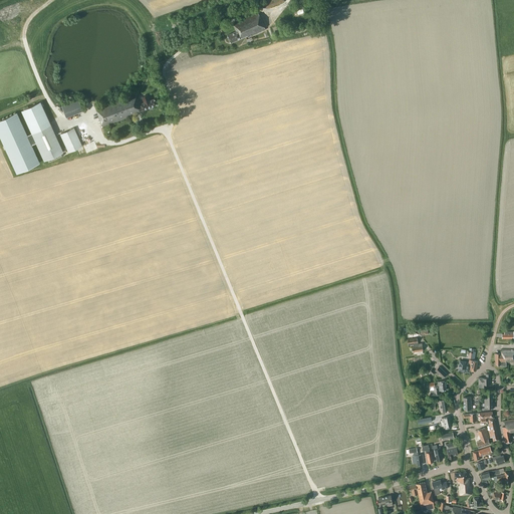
[(263,0),(267,8),(284,1),(283,0),(263,0)]
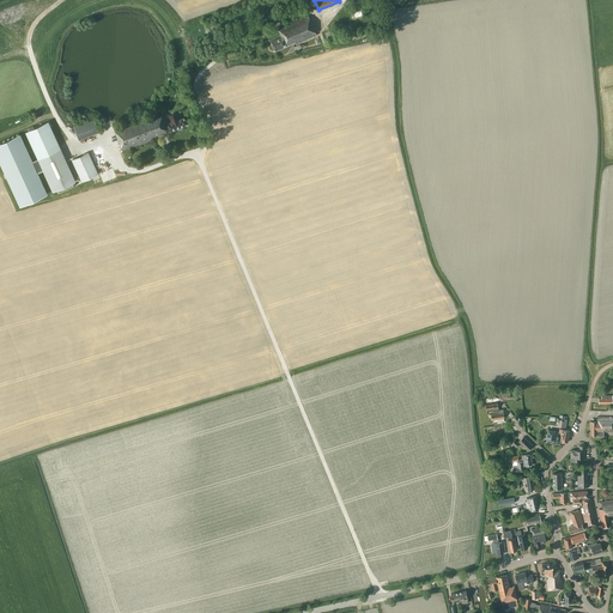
[(296,44),(316,35),(308,16),(278,29),(281,37),(272,42),(275,50),(295,42),(296,44)]
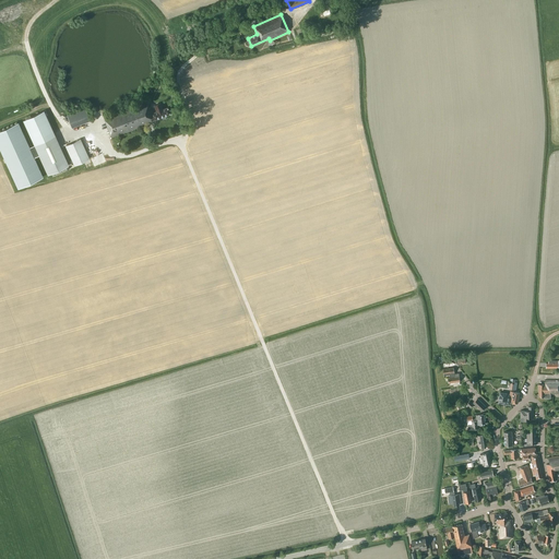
[(105,117),(113,138),(147,125),(144,116),(153,113),(149,100),(105,117)]
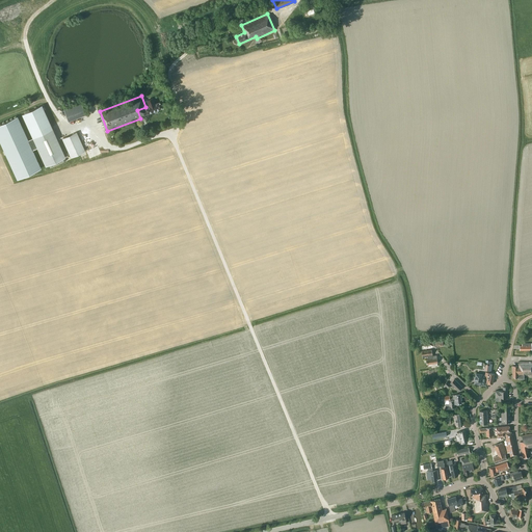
[(137,110),(140,118),(145,116),(145,114),(154,111),(155,112),(156,113),(158,112),(158,111),(159,110),(162,109),(160,102),(155,104),(153,98),(148,100),(150,106),(145,107),(137,110)]
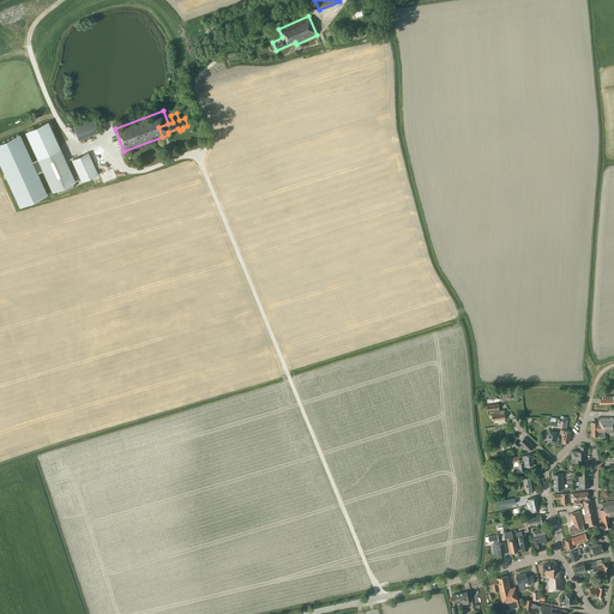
[(78,140),(98,133),(94,119),(73,126),(78,140)]
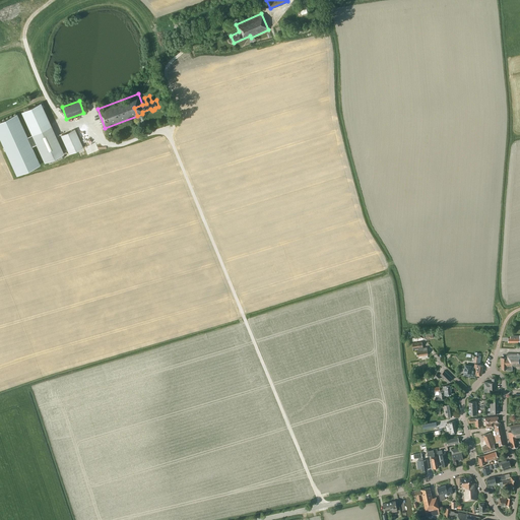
[(64,153),(41,103),(21,112),(31,135),(36,144),(44,163),(64,153)]
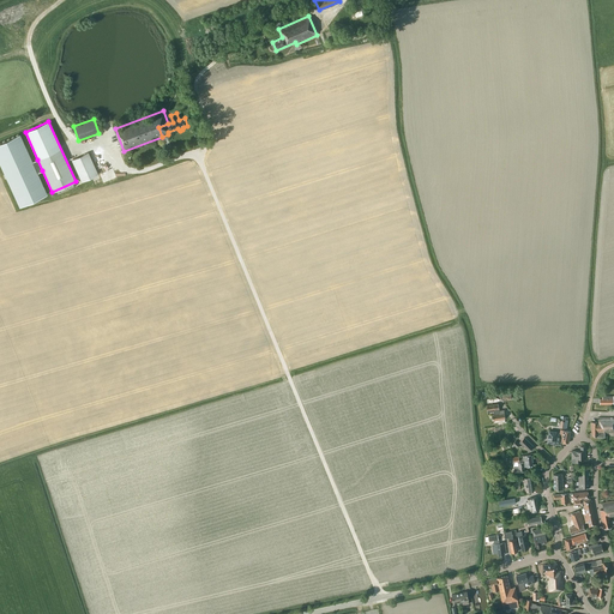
[(37,173),(42,170),(37,160),(32,162),(19,134),(0,143),(0,163),(19,206),(47,194),(37,173)]
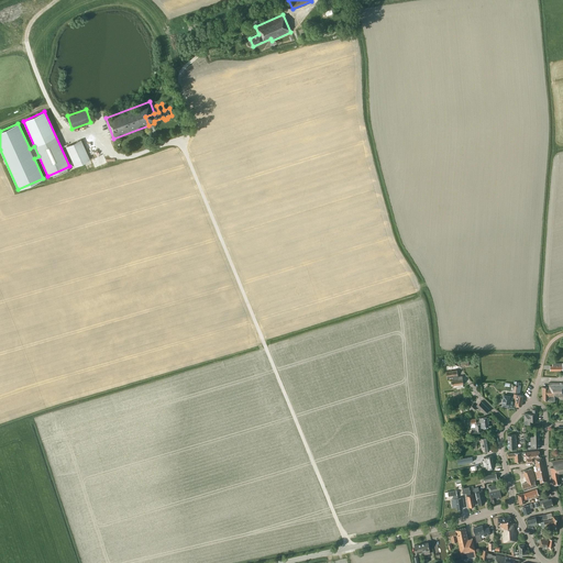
[(90,159),(80,140),(65,146),(75,167),(90,159)]
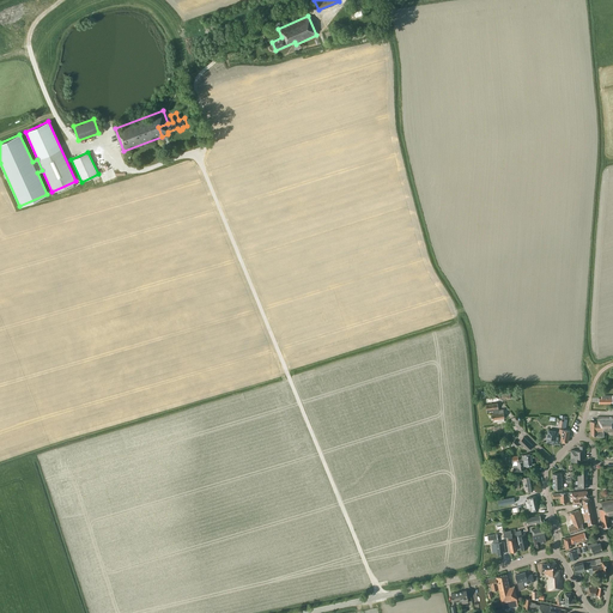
[(498,423),(504,422),(504,418),(503,410),(498,410),(498,402),(486,405),(487,412),(493,411),(493,413),(491,413),(492,419),(498,419),(498,423)]
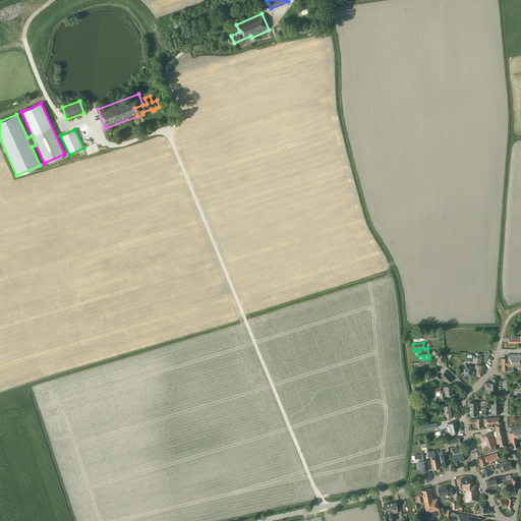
[(502,369),(508,369),(508,370),(513,370),(513,367),(520,366),(520,354),(508,354),(508,358),(502,358),(502,369)]
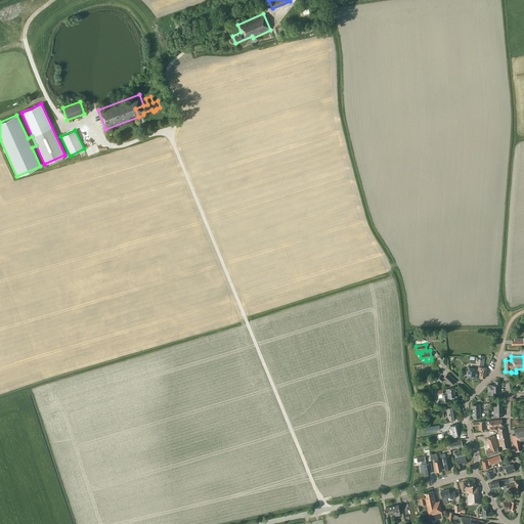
[(485,378),(487,368),(479,366),(478,369),(476,368),(470,367),(468,378),(479,379),(479,377),(485,378)]
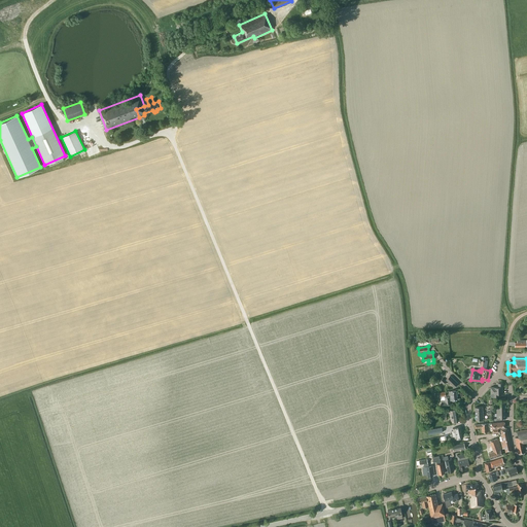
[(446,380),(454,387),(458,383),(450,376),(446,380)]
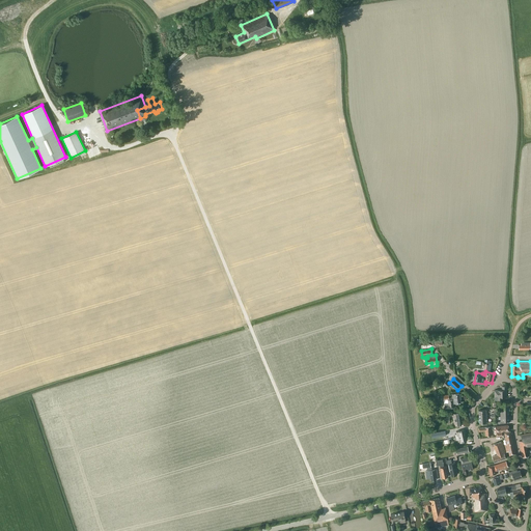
[(502,390),(498,390),(494,390),(495,397),(495,400),(502,400),(502,396),(507,396),(507,386),(502,386),(502,390)]
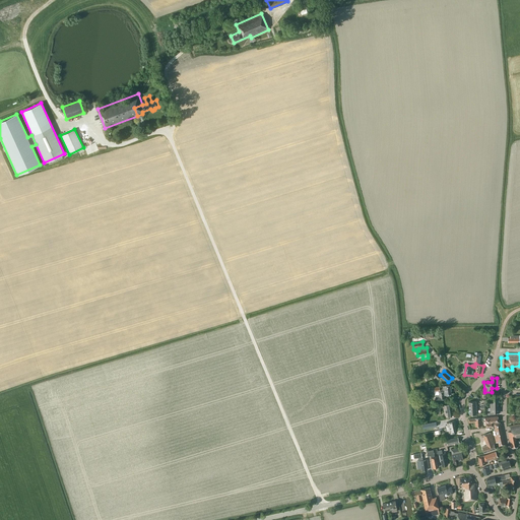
[(450,385),(442,386),(434,387),(436,403),(440,402),(440,399),(445,399),(444,395),(451,394),(450,385)]
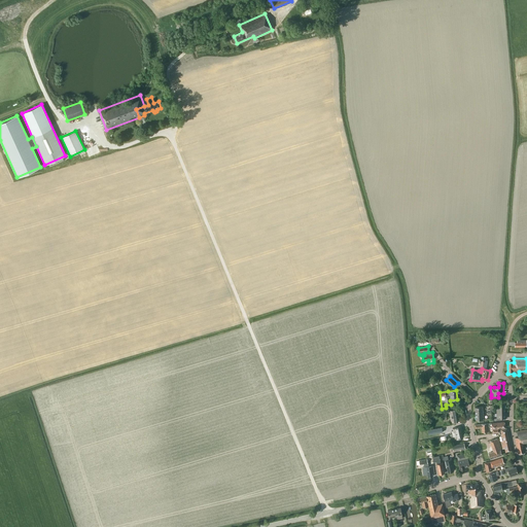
[(505,409),(506,409),(506,398),(496,398),(496,403),(498,403),(498,409),(505,409)]
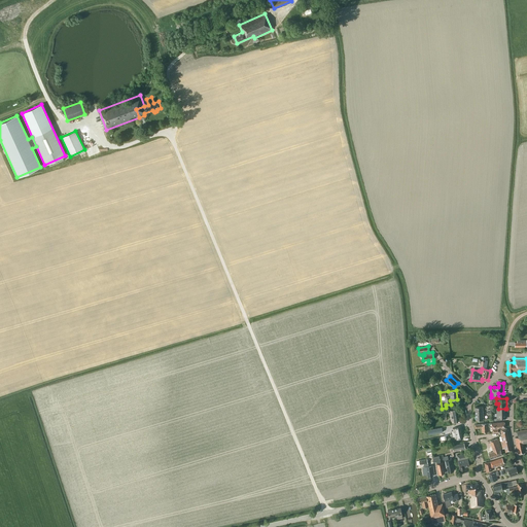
[(504,423),(504,422),(492,423),(493,432),(498,432),(498,428),(505,428),(505,427),(505,422),(504,423)]
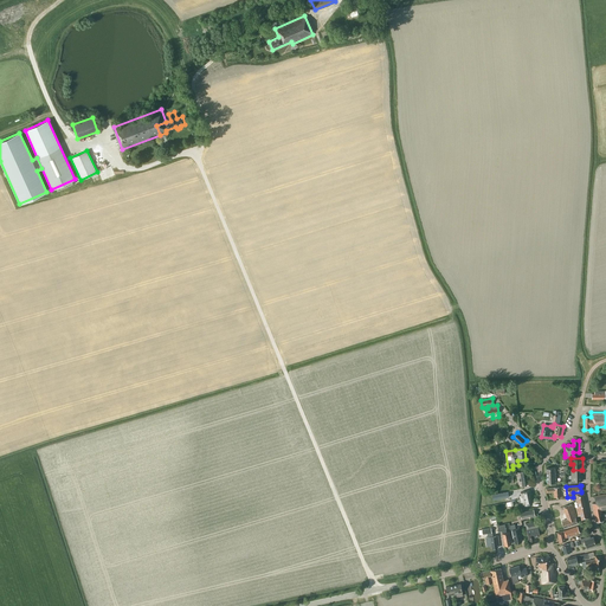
[(562,496),(561,487),(546,488),(547,492),(554,491),(554,497),(560,496),(562,496)]
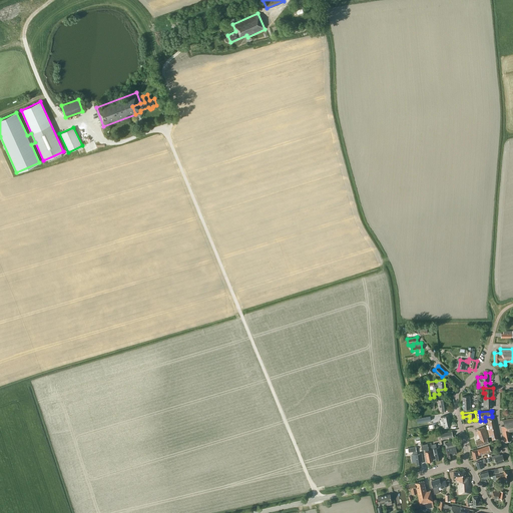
[(492,440),(498,439),(493,417),(486,419),(487,423),(488,423),(490,429),(488,429),(490,437),(492,436),(492,440)]
